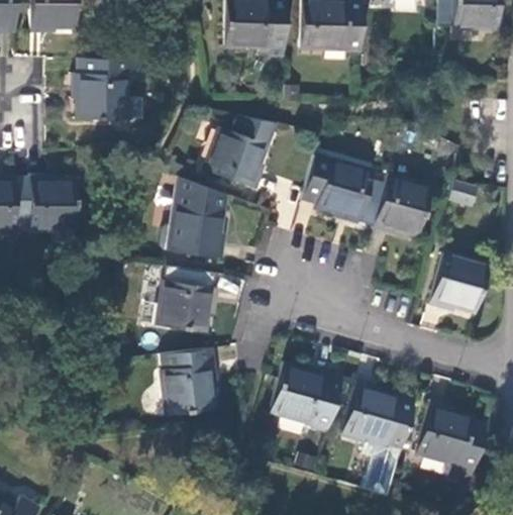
[(0,0),(0,32),(15,32),(16,0),(0,0)]
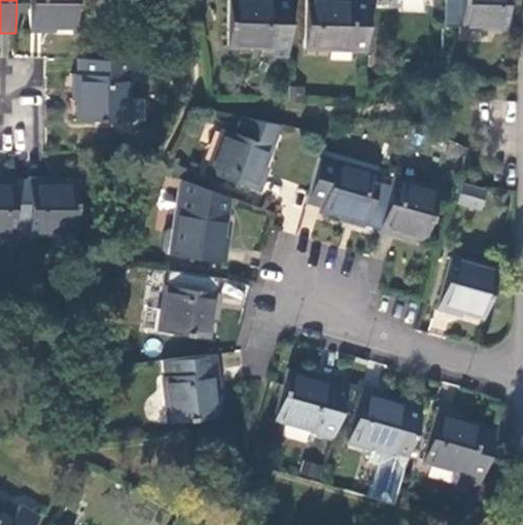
[(33,0),(33,33),(60,33),(60,28),(79,28),(79,0),(33,0)]
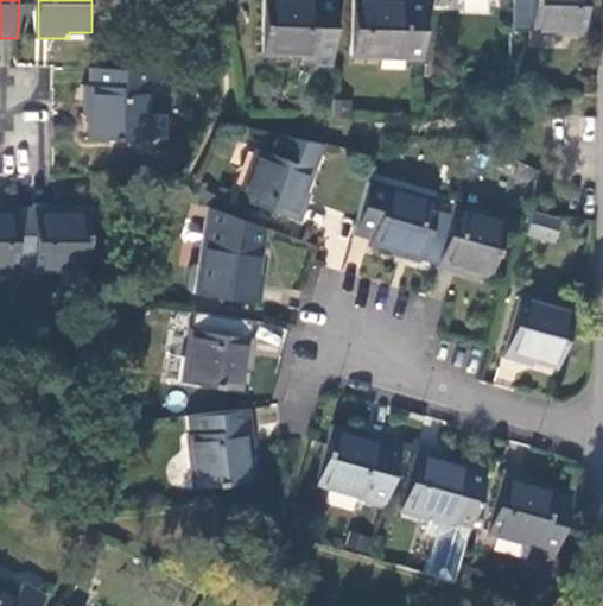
[(334,73),(336,0),(264,0),(262,56),(315,56),(315,71),(334,73)]
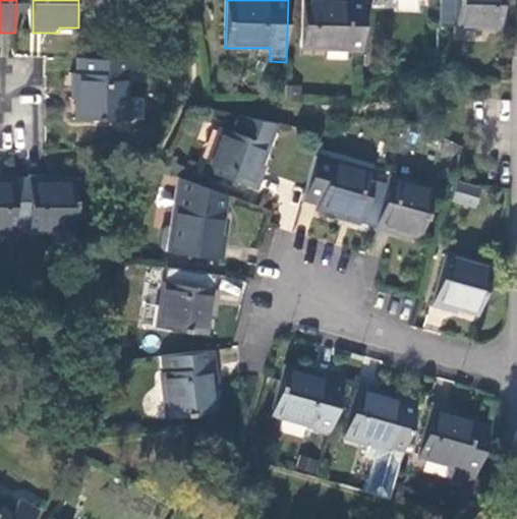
[(364,5),(364,0),(303,0),(302,49),(363,51),(364,5)]
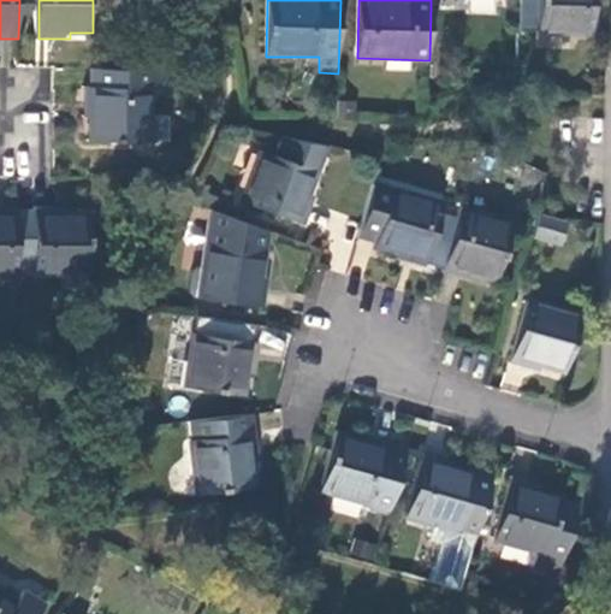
[(540,0),(540,34),(592,36),(593,0),(540,0)]
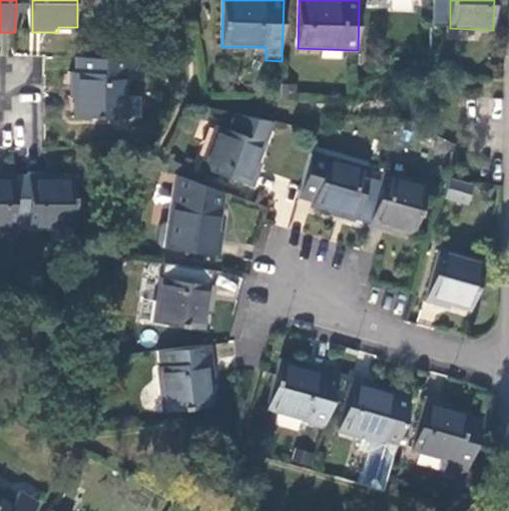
[(140,72),(140,56),(80,57),(80,72),(71,72),(71,98),(75,98),(75,118),(127,118),(127,73),(140,72)]
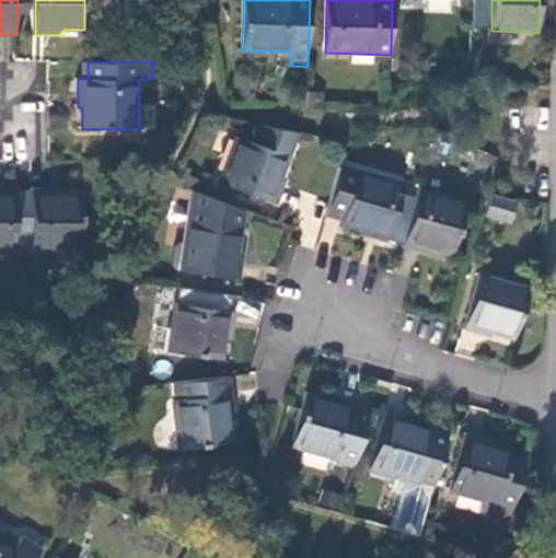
[(307,107),(323,107),(323,93),(308,92),(307,107)]
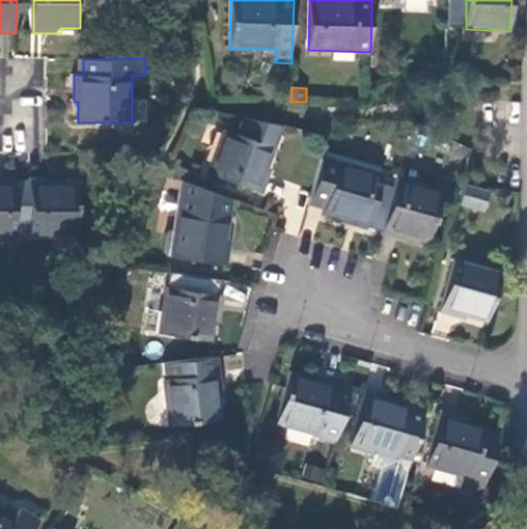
[(268,170),(285,127),(244,117),(238,135),(225,131),(209,174),(262,196),(272,172),(268,170)]
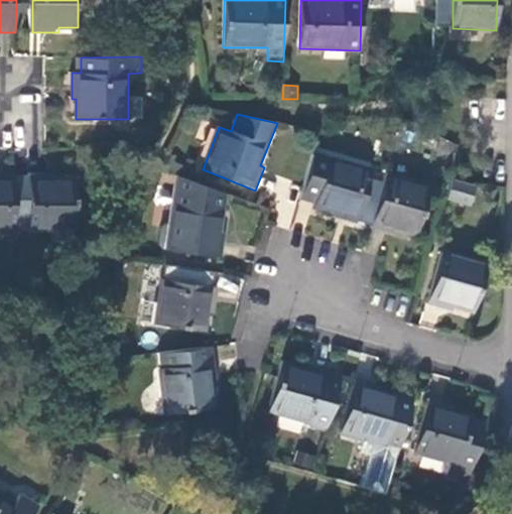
[(373,168),(314,152),(302,198),(317,203),(316,208),(335,213),(334,218),(358,224),(359,220),(373,224),(387,174),(373,170),(373,168)]
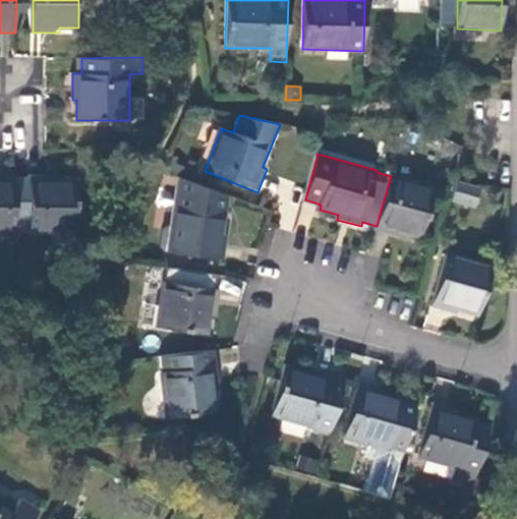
[(184,176),(187,168),(168,161),(165,169),(184,176)]
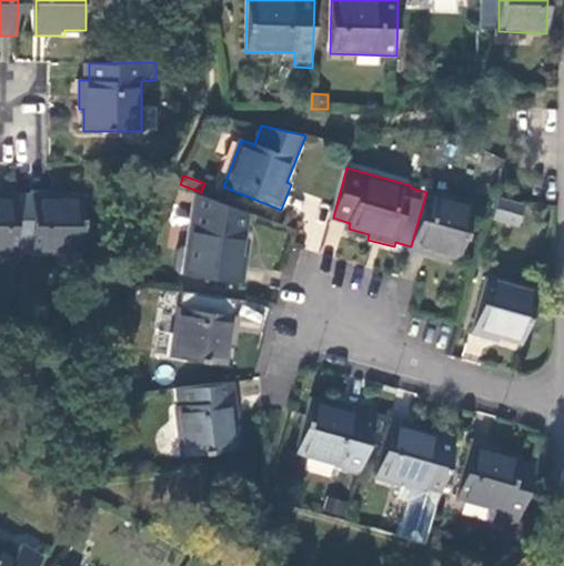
[(474,202),(426,190),(426,192),(411,246),(410,251),(437,259),(440,253),(459,259),(474,202)]
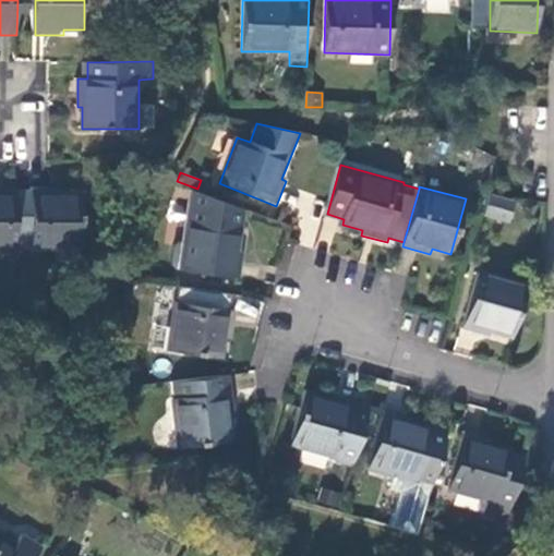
[(15,250),(15,189),(0,188),(0,249),(3,249),(2,261),(15,261),(15,250)]
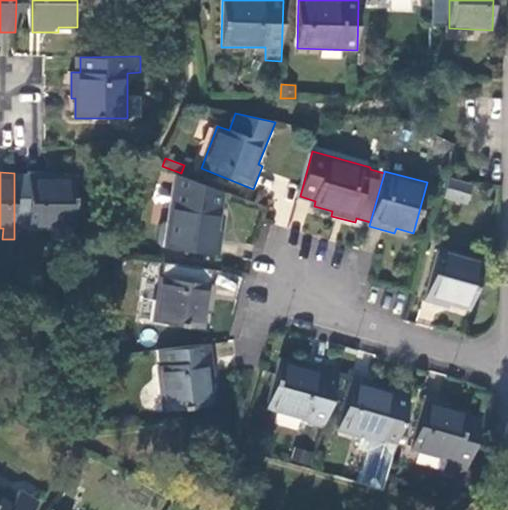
[(14,229),(54,229),(54,241),(76,242),(76,177),(57,177),(57,173),(31,173),(14,173),(14,229)]
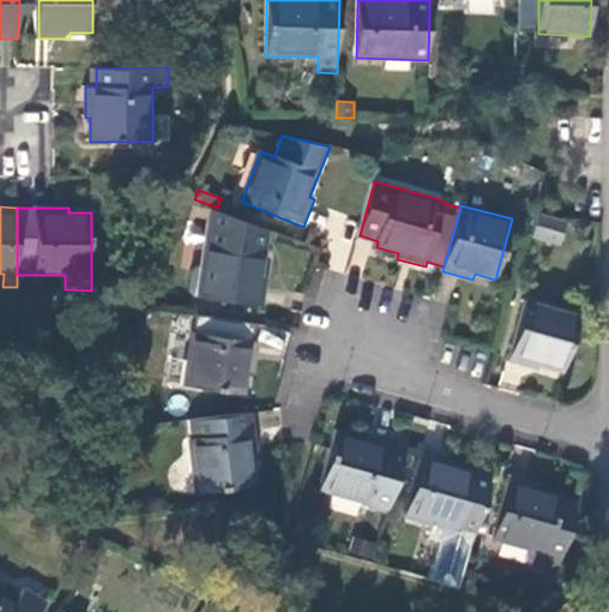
[(270,232),(211,209),(198,295),(265,306),(270,276),(264,275),(270,232)]
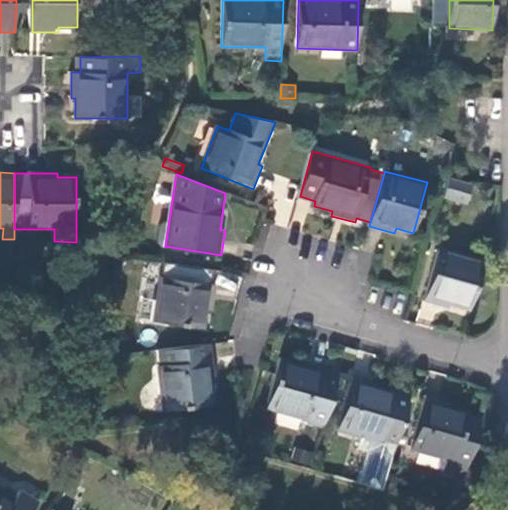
[(438,195),(463,202),(468,183),(444,176),(438,195)]
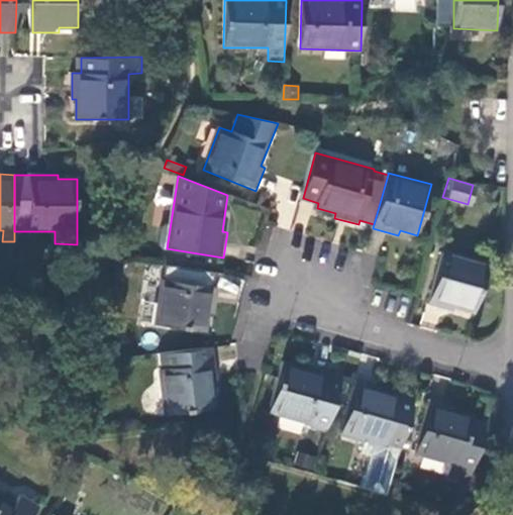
[(453,307),(472,312),(487,262),(443,249),(427,304),(452,311),(453,307)]
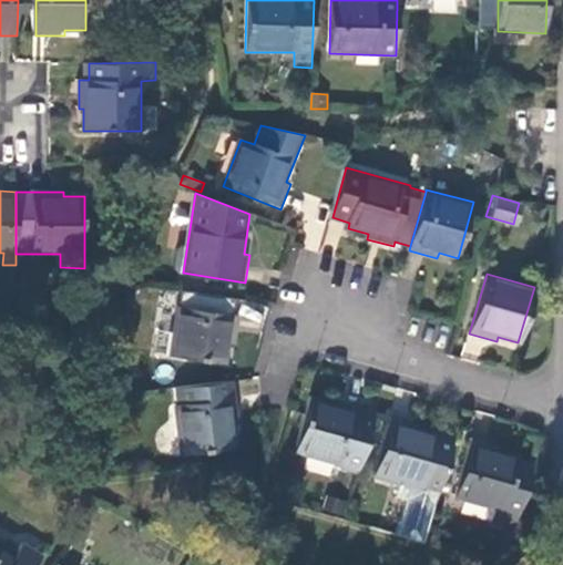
[(173,330),(169,355),(225,365),(228,342),(235,343),(238,318),(176,307),(173,330)]
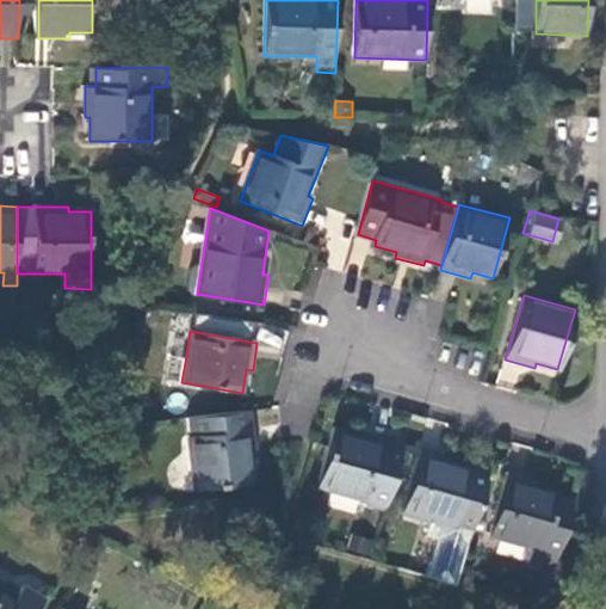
[(165,379),(181,382),(186,356),(168,354),(165,379)]
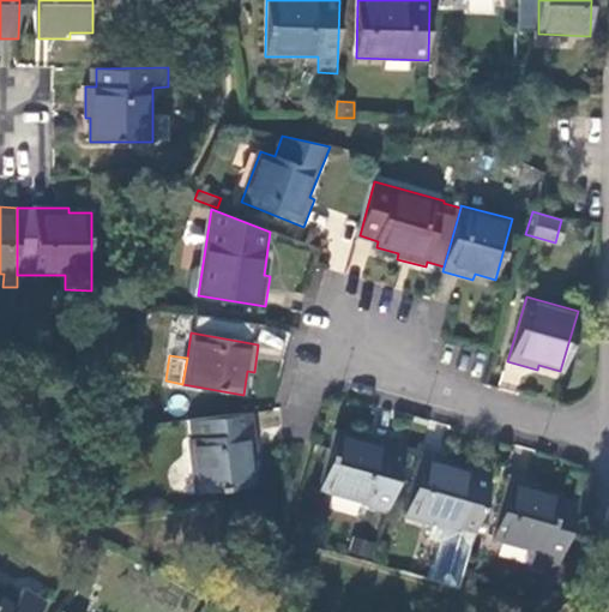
[(254,413),(185,421),(196,491),(258,483),(254,460),(260,460),(254,413)]
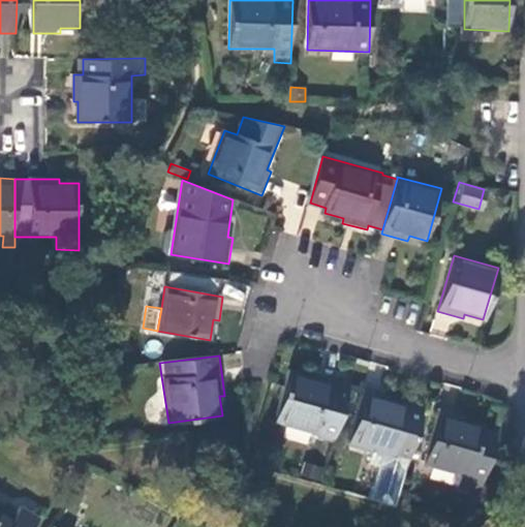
[(333,442),(349,384),(312,372),(310,377),(290,370),(275,422),(319,435),(318,438),(333,442)]
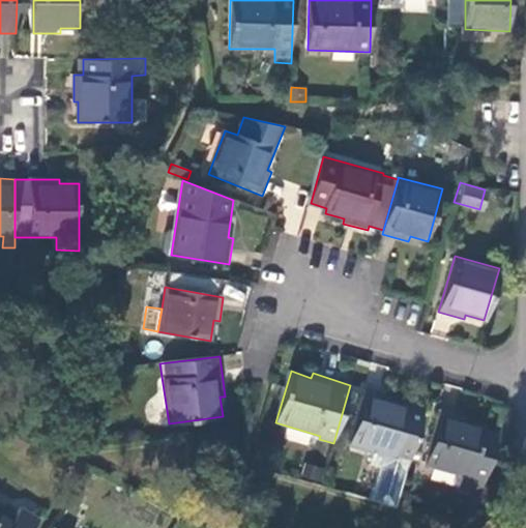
[(351,444),(375,451),(371,464),(381,467),(372,500),(397,507),(426,406),(411,402),(409,406),(390,401),(391,397),(367,388),(351,444)]
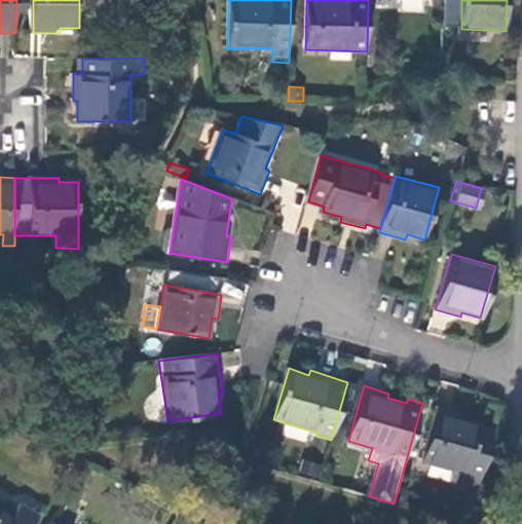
[(457,484),(478,490),(494,432),(480,427),(481,423),(462,417),(463,414),(438,406),(421,462),(459,474),(457,484)]
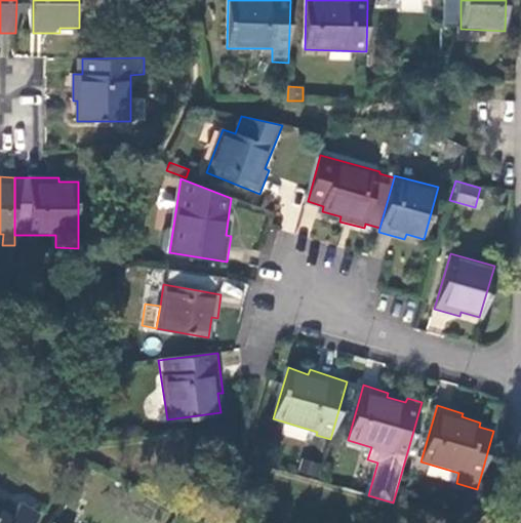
[(0,522),(32,522),(39,513),(19,500),(14,508),(0,498),(0,522)]
